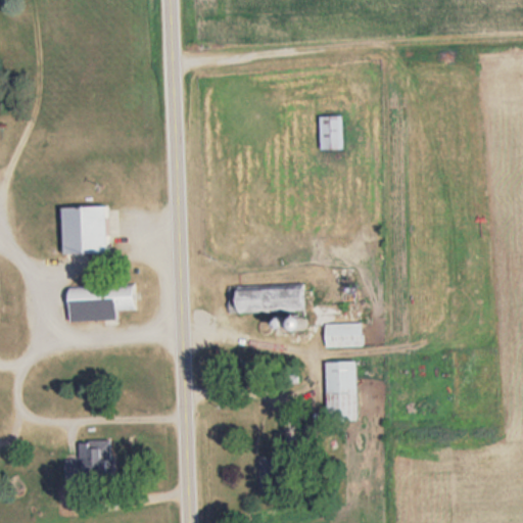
[(319,114),(319,148),(342,148),(342,114),(319,114)]
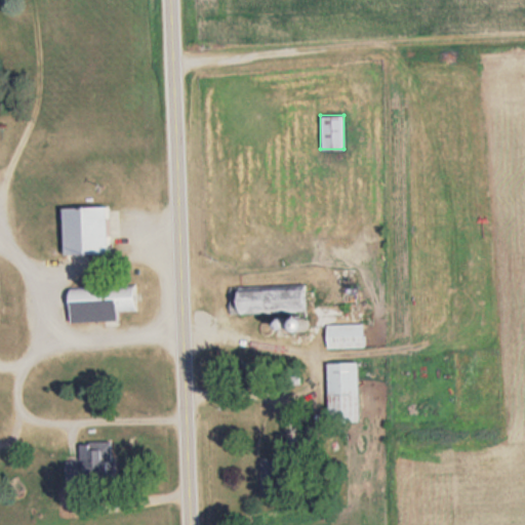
[(63,254),(108,253),(107,206),(62,206),(63,254)]
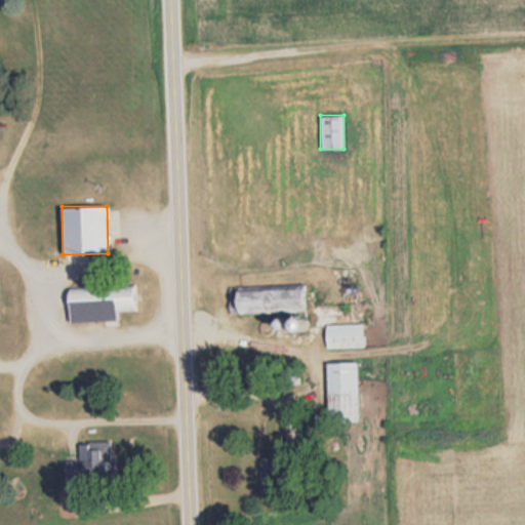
[(117,321),(117,311),(135,310),(134,284),(69,286),(70,322),(117,321)]
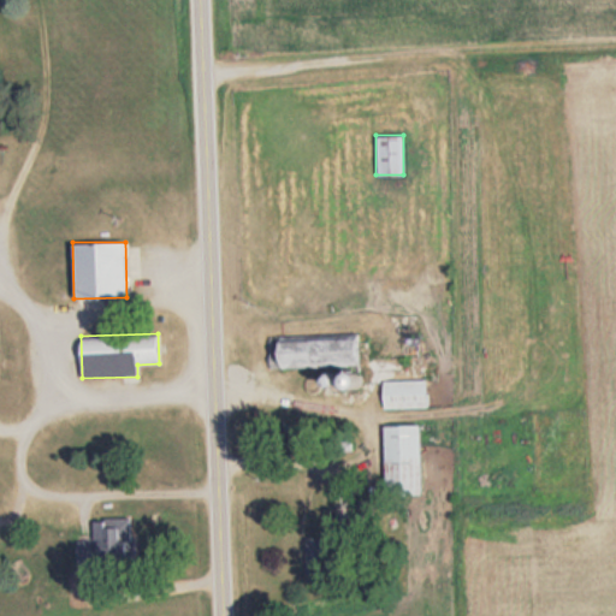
[(270,368),(357,367),(357,336),(270,337),(270,368)]
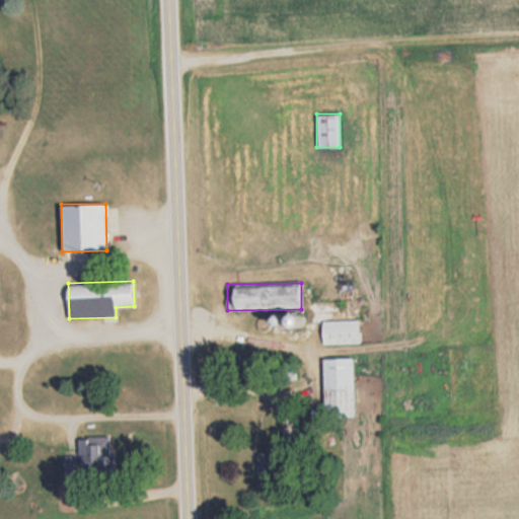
[(322,320),(322,345),(360,345),(360,320),(322,320)]
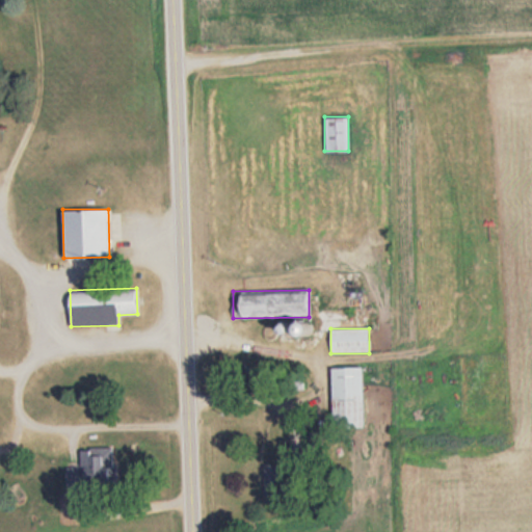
[(363,367),(331,368),(331,428),(363,427),(363,367)]
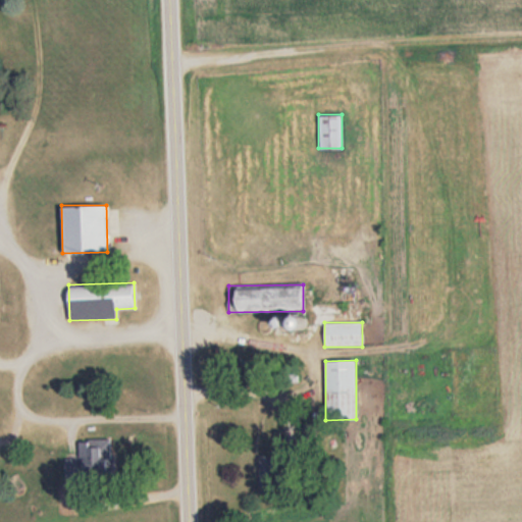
[(64,476),(101,476),(101,440),(79,440),(79,458),(64,458),(64,476)]
